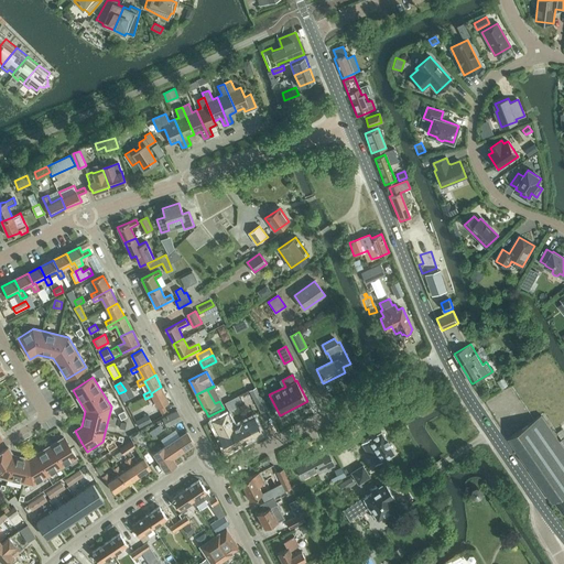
[(169,401),(161,387),(151,393),(152,396),(161,413),(166,411),(163,404),(169,401)]
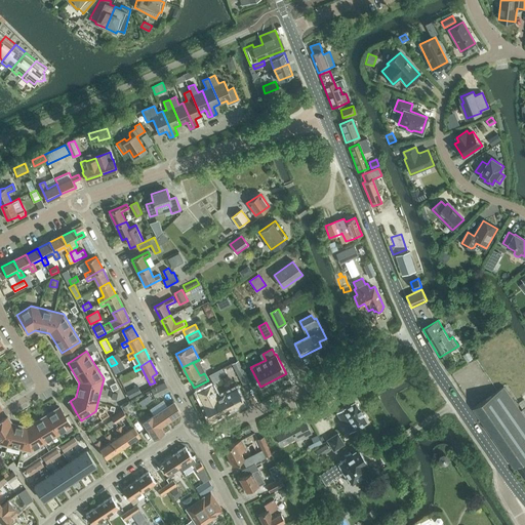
[(111,366),(115,373),(120,371),(116,364),(111,366)]
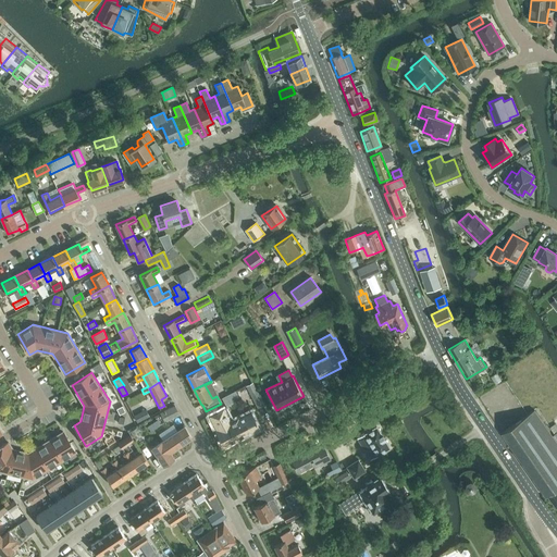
[(258,408),(264,405),(258,392),(251,395),(258,408)]
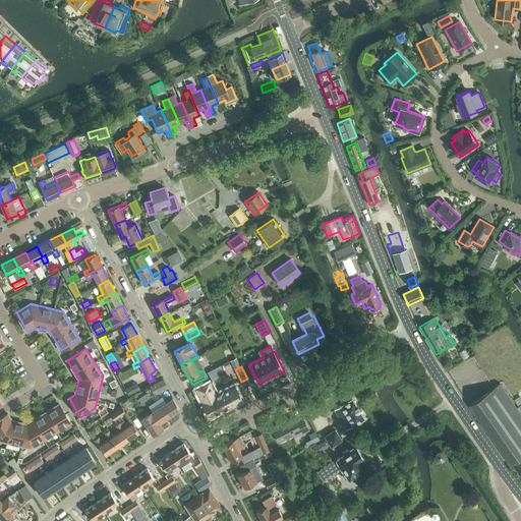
[(220,367),(209,372),(213,380),(224,374),(220,367)]
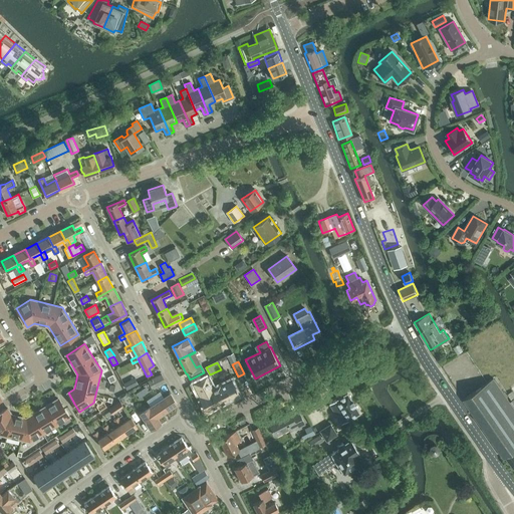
[(138,371),(121,380),(126,390),(138,383),(135,377),(140,375),(138,371)]
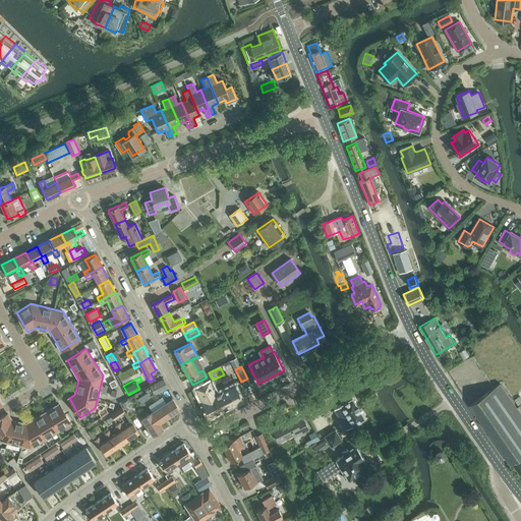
[(112,388),(117,385),(115,380),(109,383),(112,388)]
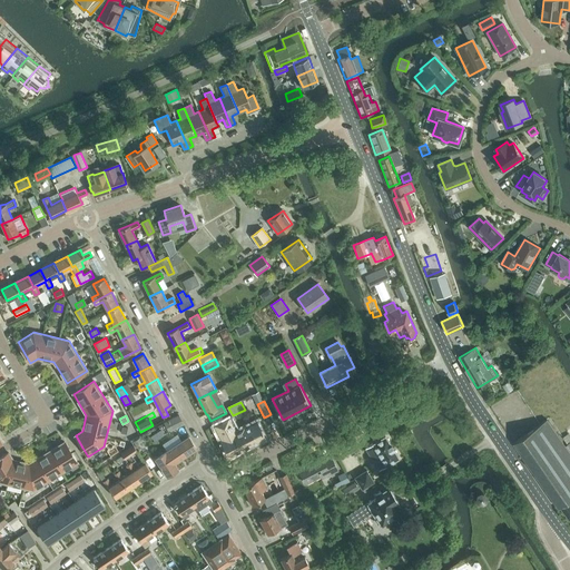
[(169,432),(184,424),(179,415),(165,423),(169,432)]
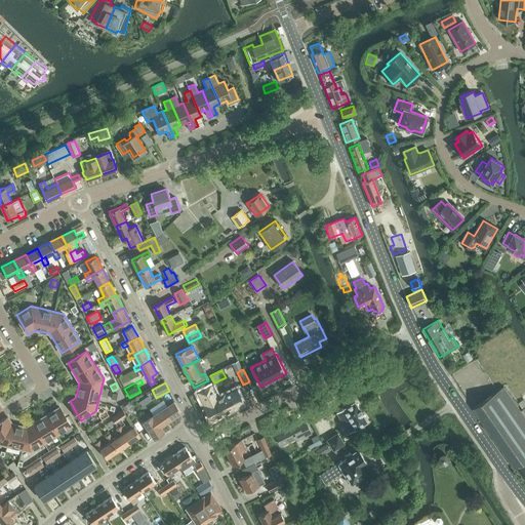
[(210,421),(226,413),(217,398),(211,385),(197,392),(203,405),(202,405),(210,421)]
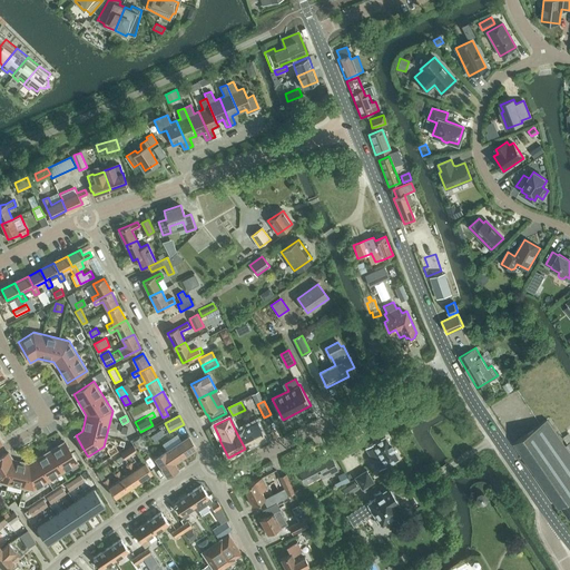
[(569,435),(569,433),(562,438),(568,444),(566,445),(547,420),(512,444),(559,509),(561,508),(569,519),(569,435)]
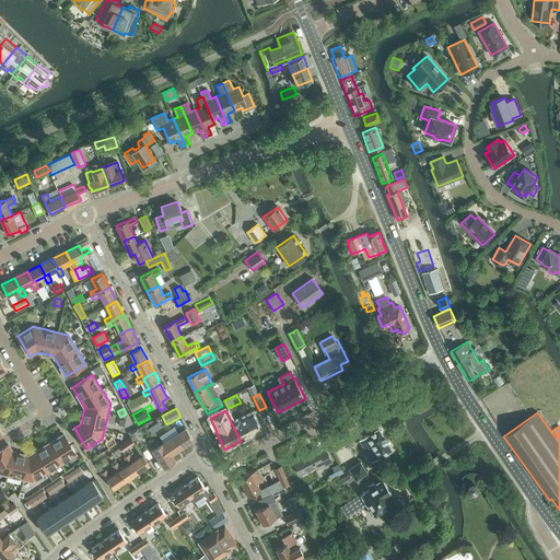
[(232,424),(241,441),(261,431),(253,413),(232,424)]
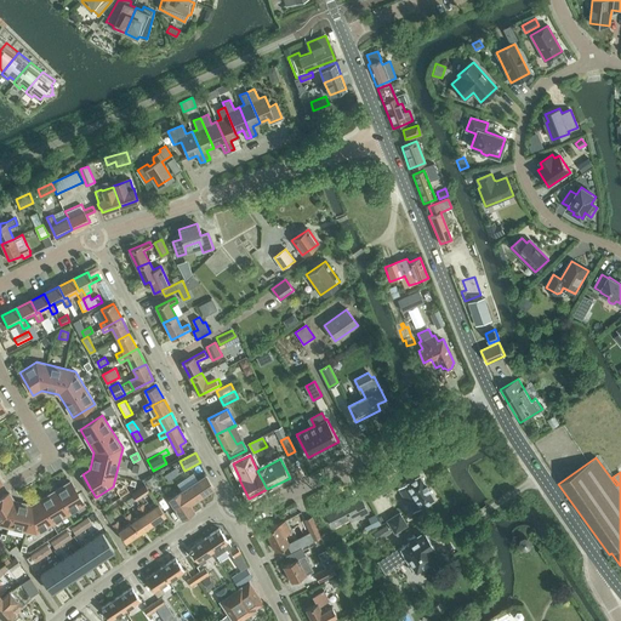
[(187,488),(170,500),(182,519),(194,511),(191,505),(197,501),(214,489),(205,476),(187,488)]
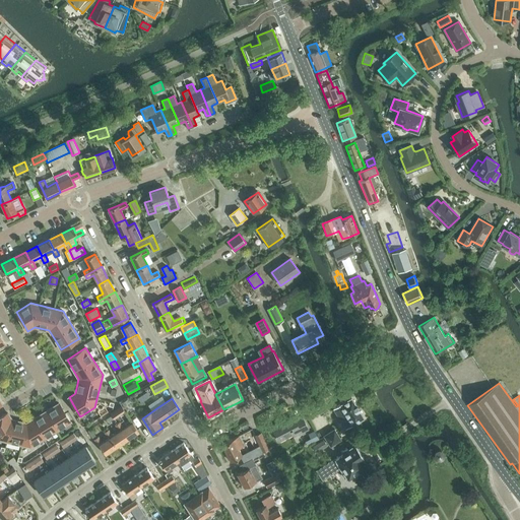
[(351,398),(333,408),(345,429),(364,417),(351,398)]
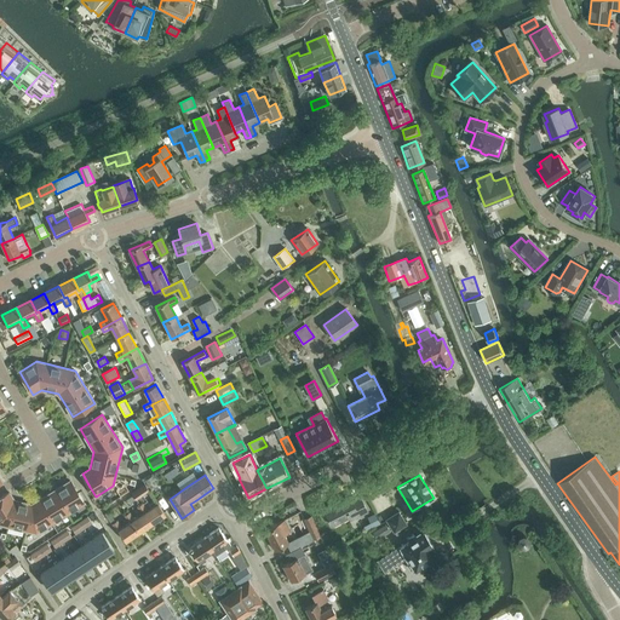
[(85,504),(79,494),(70,481),(32,505),(15,500),(10,493),(0,499),(0,524),(36,533),(85,504)]
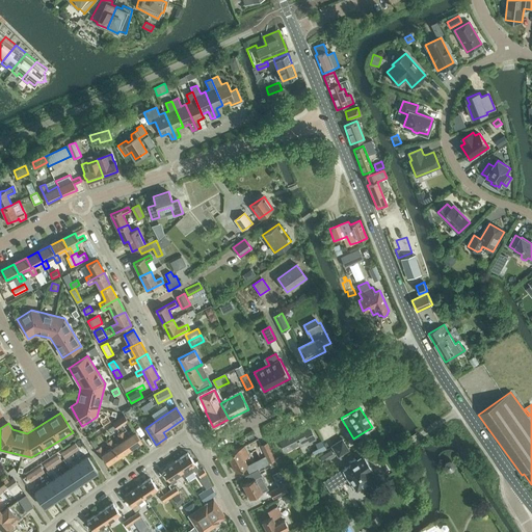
[(114,425),(116,428),(128,421),(125,416),(113,423),(114,425)]
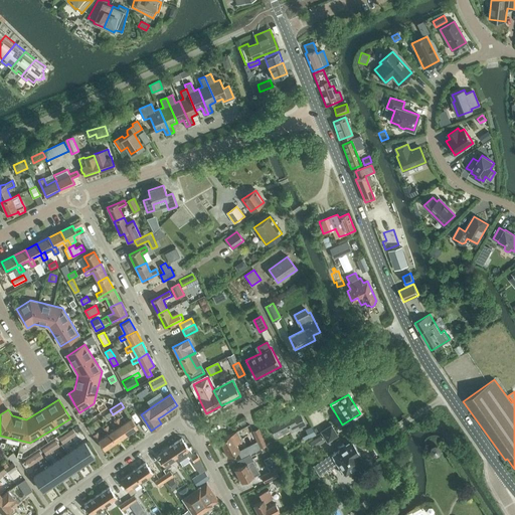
[(298,430),(305,425),(299,413),(292,416),(291,412),(269,423),(276,437),(297,426),(298,430)]
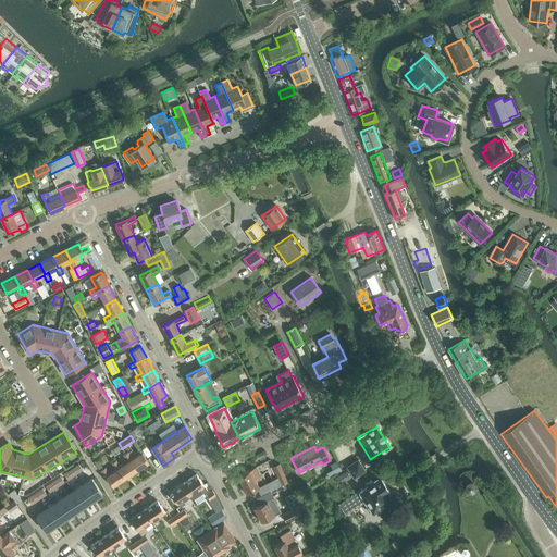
[(124,455),(127,461),(130,460),(137,470),(149,462),(143,452),(132,458),(127,452),(124,455)]
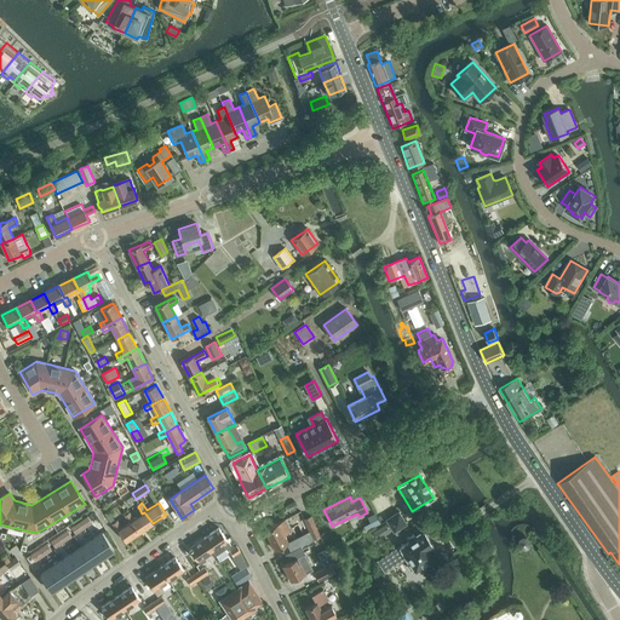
[(394,533),(407,524),(399,511),(386,520),(394,533)]
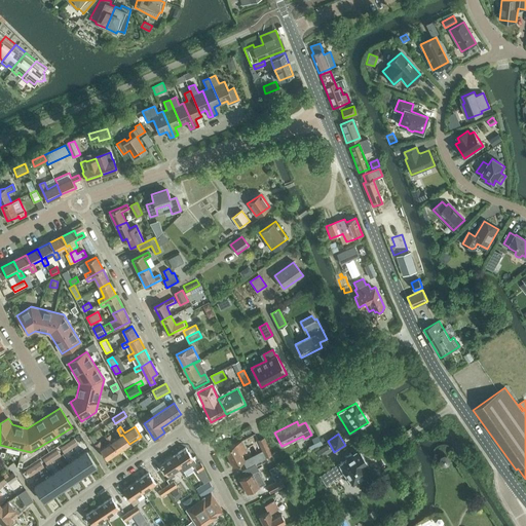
[(105,438),(109,443),(111,442),(117,452),(129,444),(122,435),(120,436),(114,440),(110,435),(105,438)]
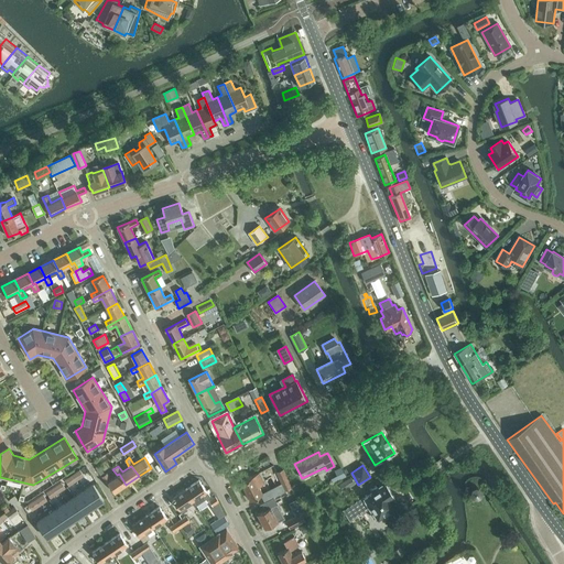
[(340,467),(334,470),(336,475),(339,479),(346,476),(340,467)]
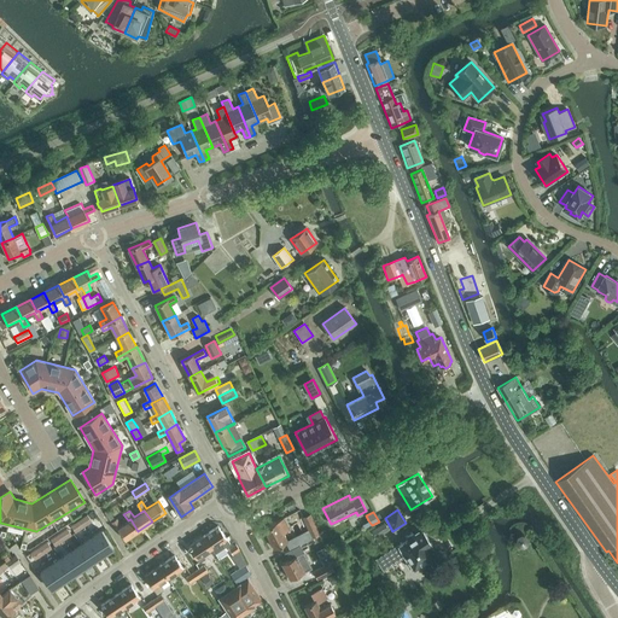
[(313,538),(320,535),(310,513),(303,517),(313,538)]
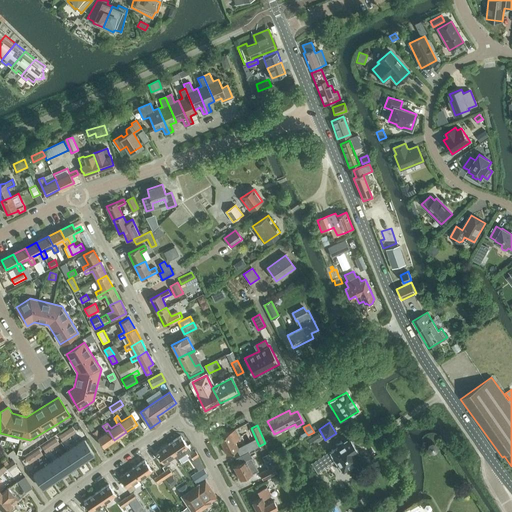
[(66,431),(69,436),(76,432),(73,426),(66,431)]
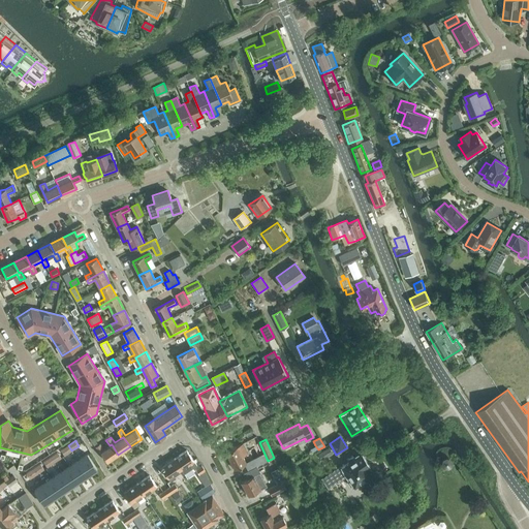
[(107,462),(118,455),(112,444),(110,445),(104,449),(100,443),(95,446),(100,454),(101,453),(107,462)]
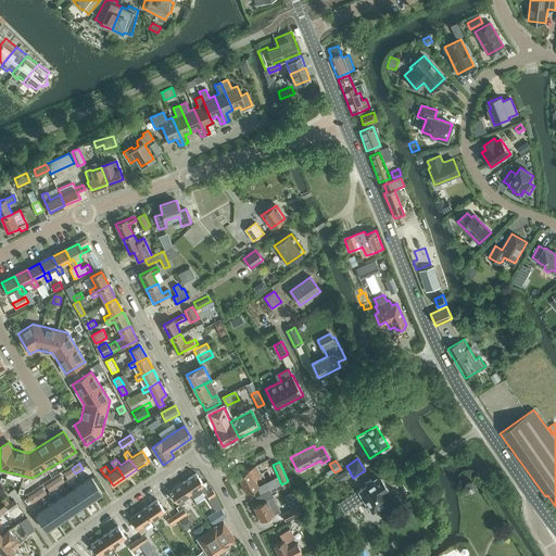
[(255,480),(261,477),(255,466),(237,476),(247,493),(258,487),(255,480)]
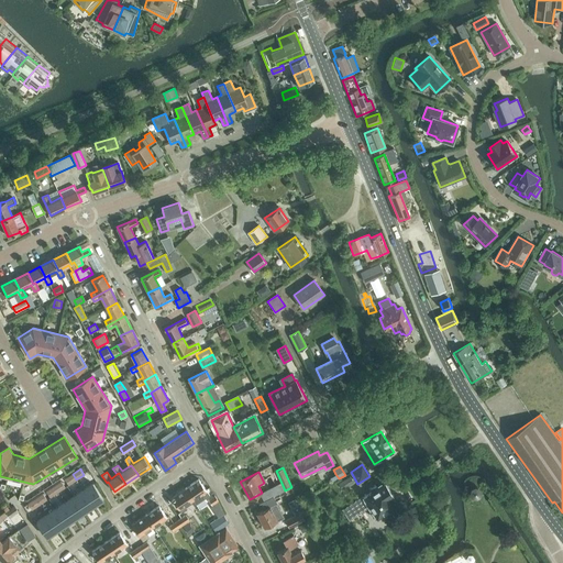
[(69,485),(76,479),(73,474),(65,478),(69,485)]
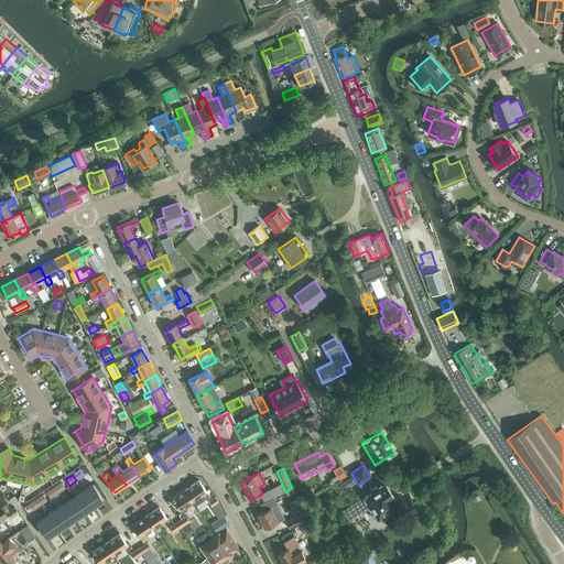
[(351,477),(339,485),(343,491),(356,484),(351,477)]
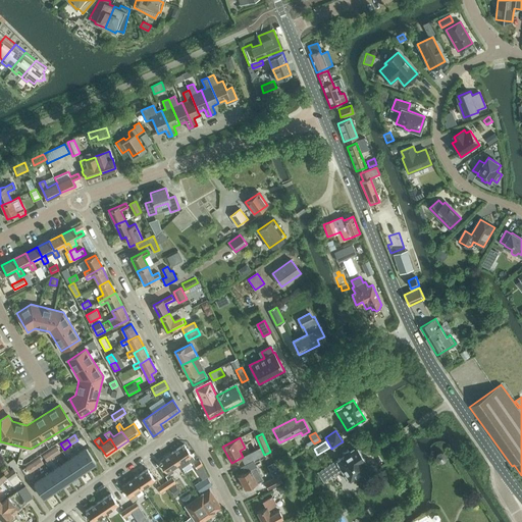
[(185,445),(171,454),(178,464),(181,467),(194,459),(191,455),(185,445)]
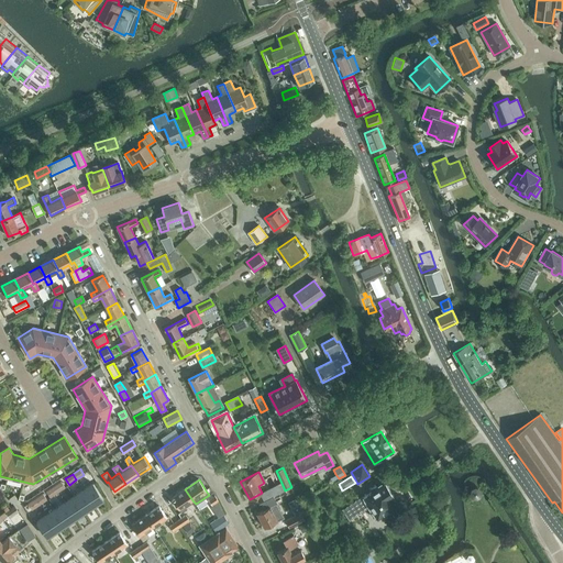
[(54,486),(58,492),(65,487),(62,482),(54,486)]
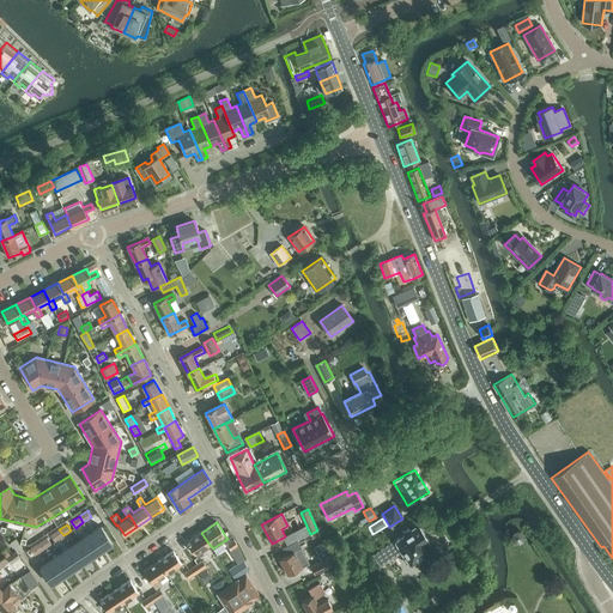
[(404,535),(380,551),(378,550),(372,553),(380,565),(401,552),(404,557),(401,558),(405,564),(407,563),(408,564),(431,550),(428,542),(425,544),(424,542),(428,540),(418,526),(410,532),(407,528),(401,533),(404,535)]
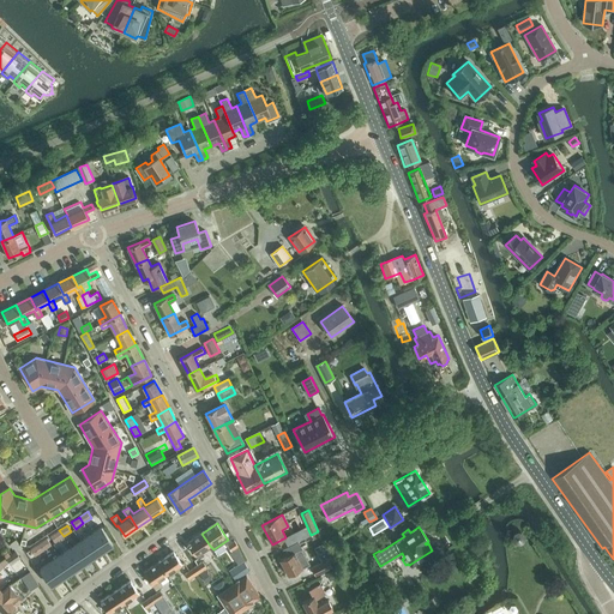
[(91,535),(102,551),(112,545),(102,529),(91,535)]
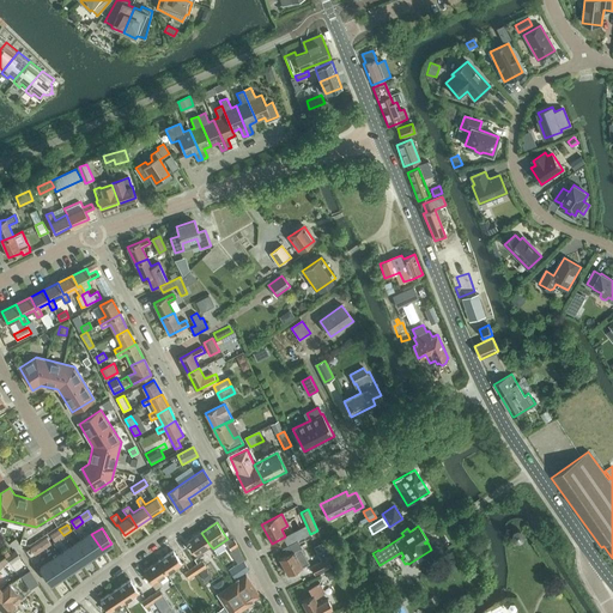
[(517,541),(522,542),(527,539),(528,534),(526,529),(520,528),(516,532),(514,536),(517,541)]
